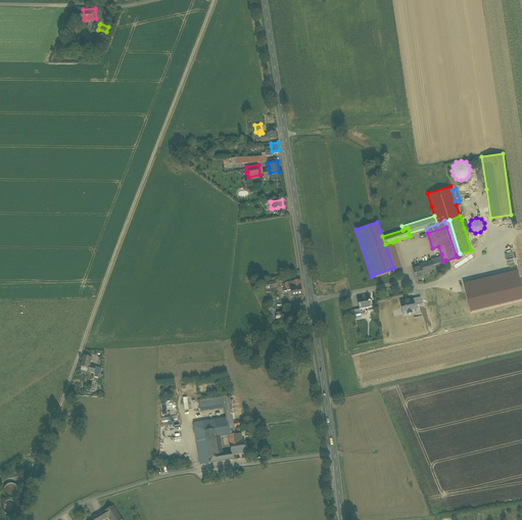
[(399,266),(392,242),(385,244),(393,268),(399,266)]
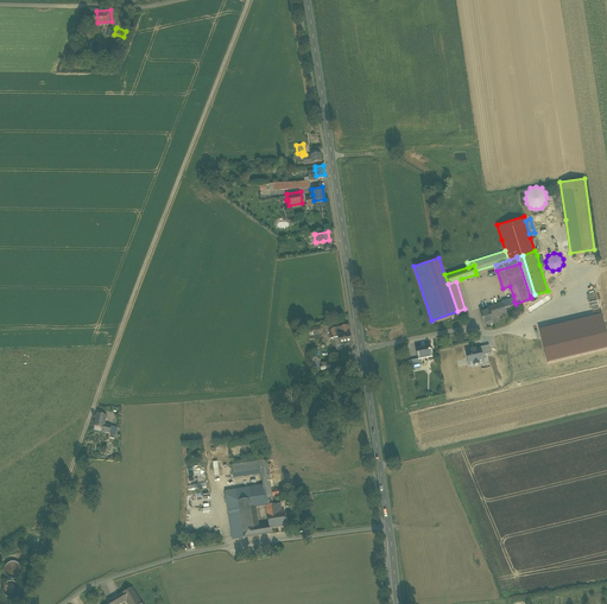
[(503,300),(504,305),(514,302),(513,296),(501,299),(501,300),(503,300)]
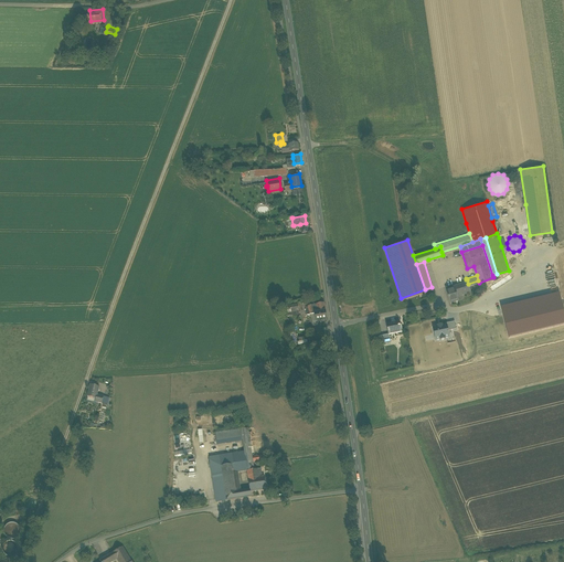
[(446,288),(449,299),(457,297),(456,294),(465,292),(470,290),(468,284),(467,279),(466,279),(450,285),(451,286),(446,288)]
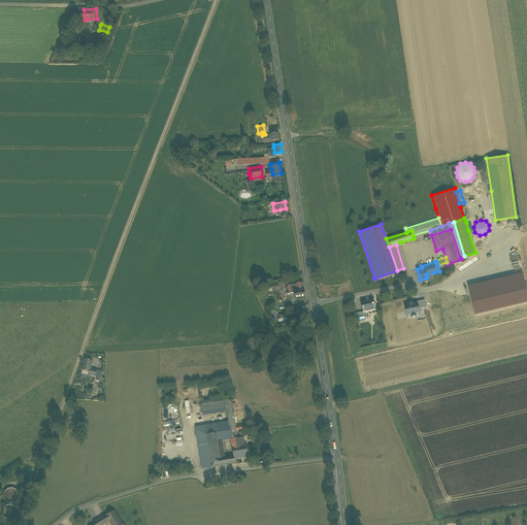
[(522,271),(467,285),(468,291),(523,277),(522,271)]
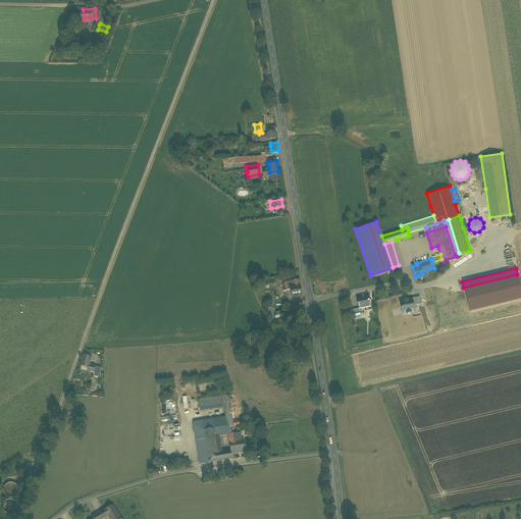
[(520,291),(517,274),(463,288),(469,309),(520,297),(520,291)]
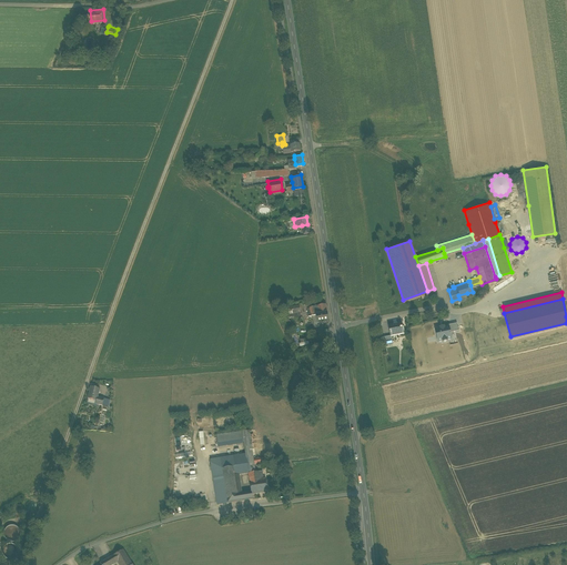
[(312,315),(315,314),(315,313),(326,311),(325,302),(309,305),(310,315),(312,315)]
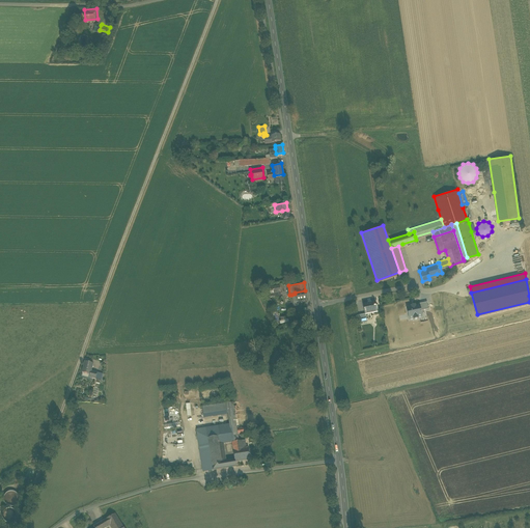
[(306,296),(305,290),(295,293),(295,294),(296,300),(298,300),(306,299),(306,296)]
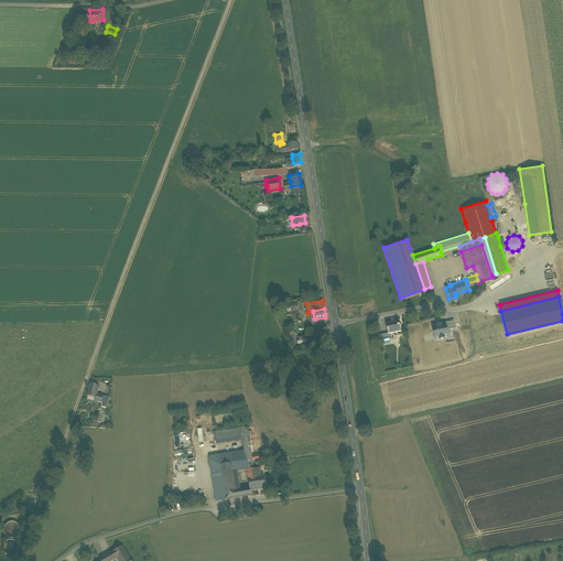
[(387,331),(387,332),(388,332),(400,328),(398,319),(385,322),(387,331)]
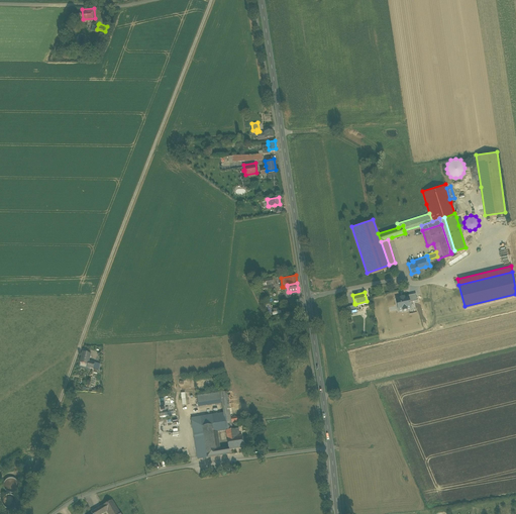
[(415,292),(407,294),(407,295),(408,295),(409,300),(416,298),(415,292)]
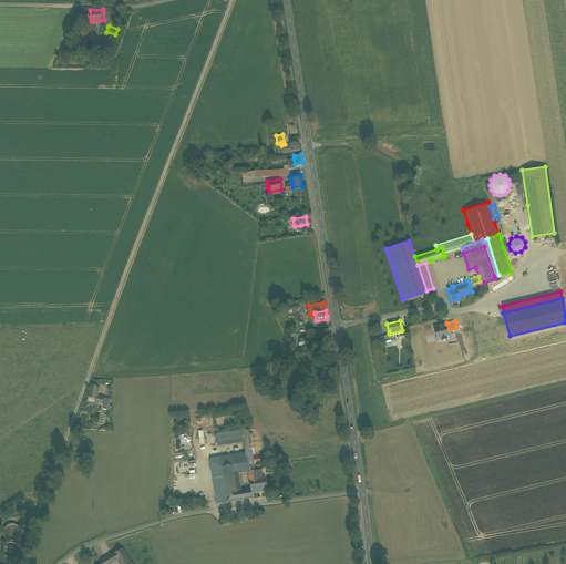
[(439,326),(433,327),(436,339),(441,338),(441,339),(445,338),(445,337),(450,336),(449,329),(448,324),(446,324),(443,325),(439,326)]
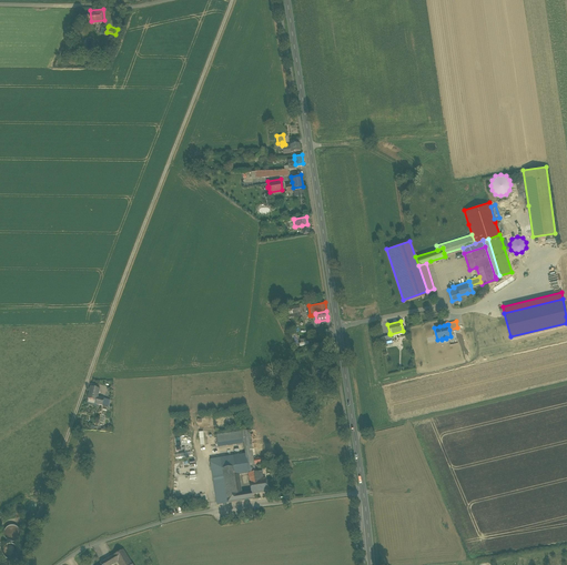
[(381,335),(383,343),(392,342),(391,334),(390,334),(390,333),(381,335)]
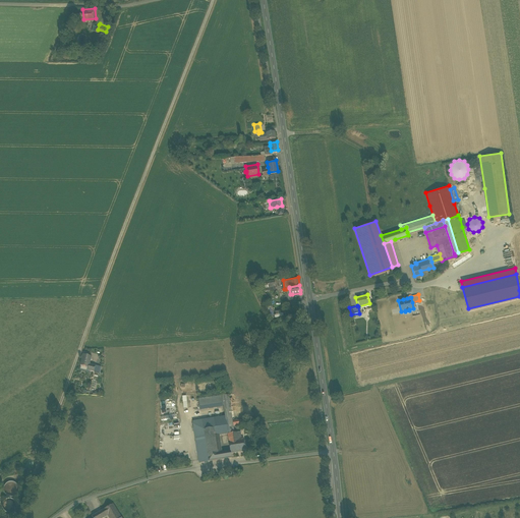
[(88,365),(89,361),(91,354),(82,352),(79,363),(88,365)]
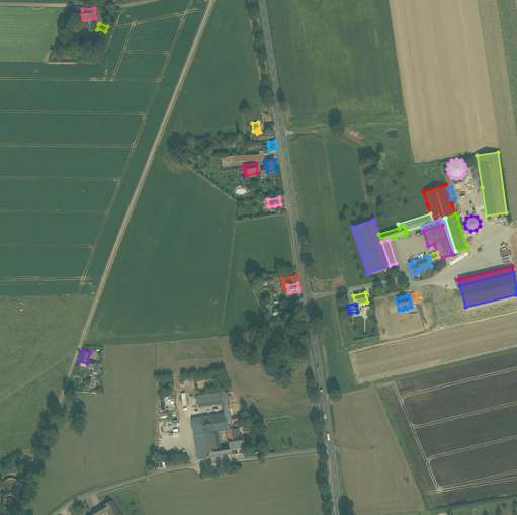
[(222,401),(224,411),(230,410),(227,390),(196,395),(198,404),(222,401)]
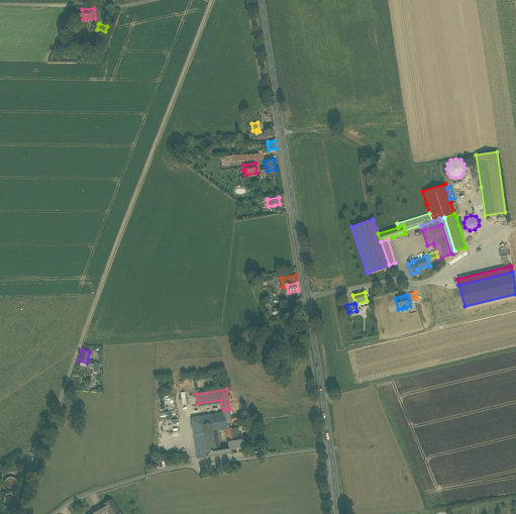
[(230,415),(229,409),(223,410),(190,415),(197,456),(206,455),(202,424),(212,422),(212,429),(217,428),(225,427),(225,428),(231,427),(230,419),(230,415)]
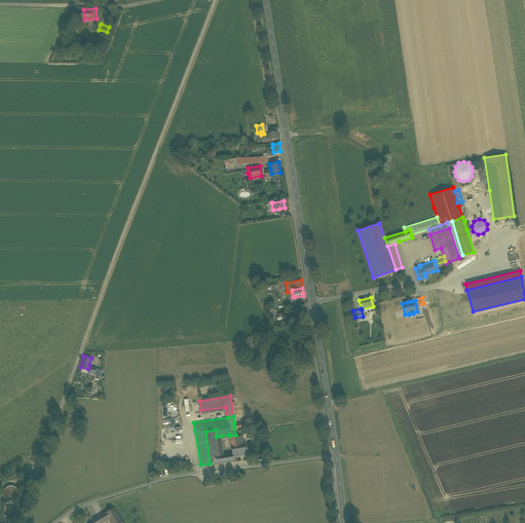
[(210,463),(220,461),(219,455),(216,437),(216,430),(205,432),(210,463)]
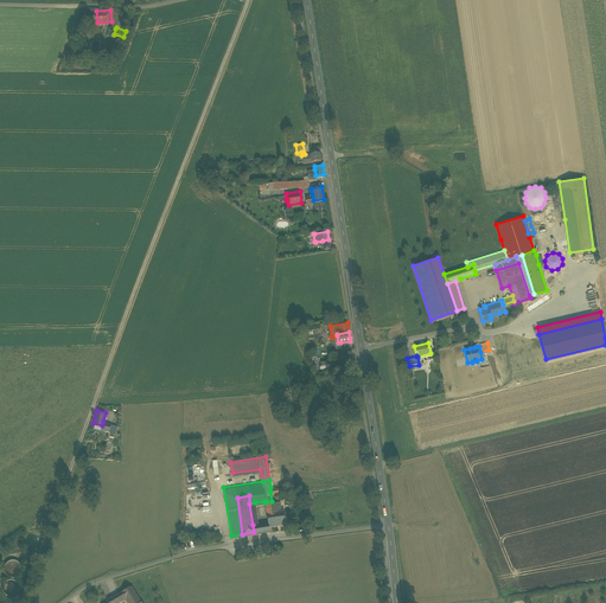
[(272,501),(265,502),(268,521),(268,525),(285,521),(284,508),(281,508),(280,505),(276,506),(276,500),(272,501)]
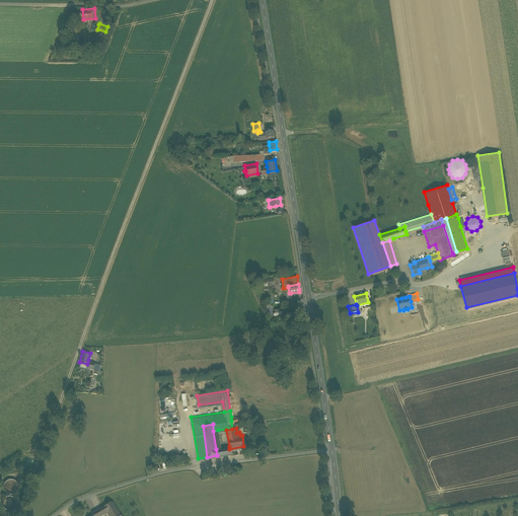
[(3,483),(2,486),(3,489),(5,491),(8,492),(10,493),(13,492),(15,490),(17,487),(17,485),(16,482),(14,480),(12,477),(9,477),(6,478),(4,480),(3,483)]
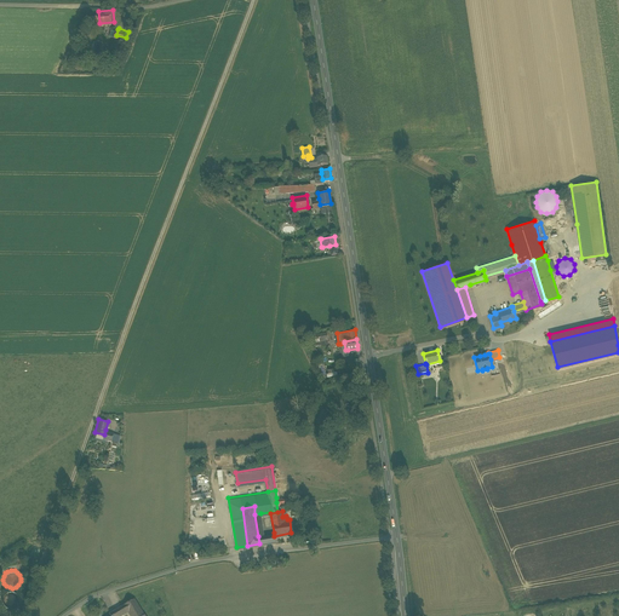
[(1,599),(3,602),(4,604),(7,606),(11,606),(13,606),(16,604),(18,602),(18,598),(17,594),(16,592),(12,591),(10,589),(6,591),(4,593),(1,596),(1,599)]
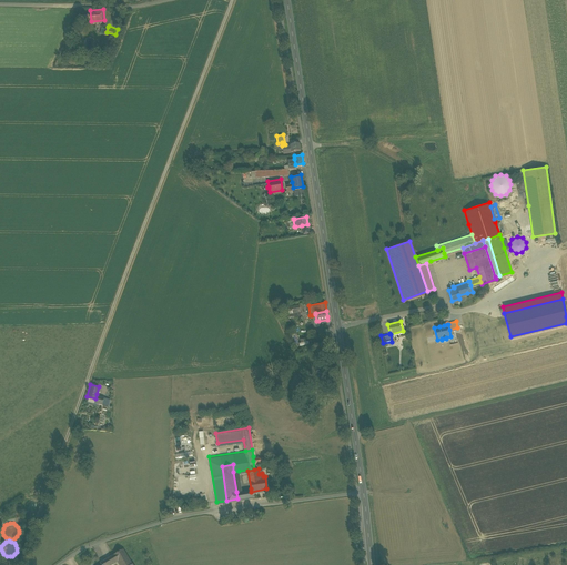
[(133,564),(123,547),(104,557),(108,564),(117,560),(120,564),(133,564)]
